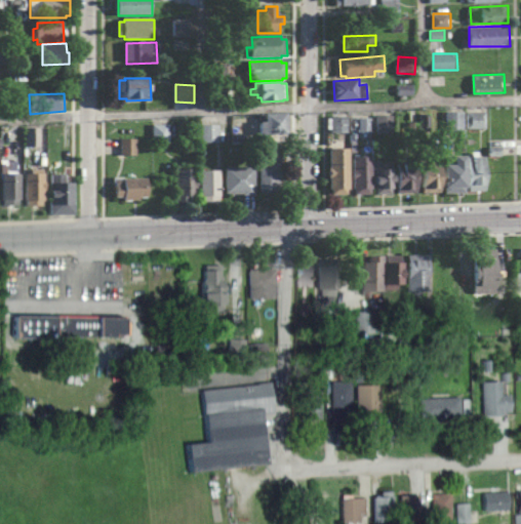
[(449,111),(448,128),(467,129),(467,112),(449,111)]
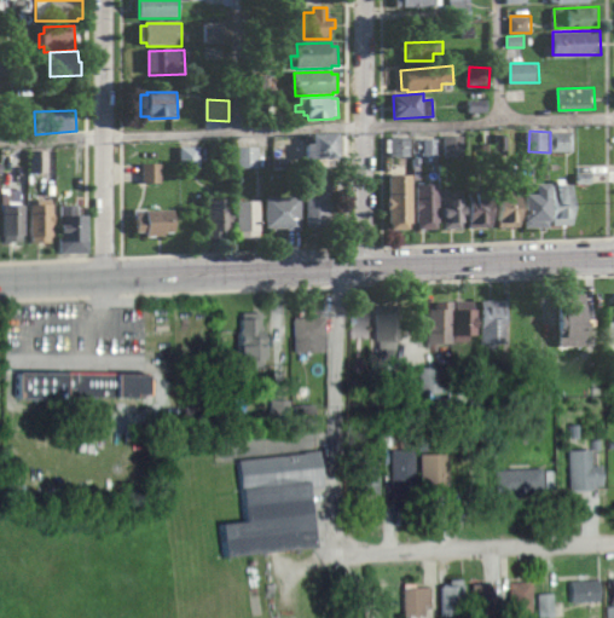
[(555,151),(577,151),(575,132),(555,132),(555,151)]
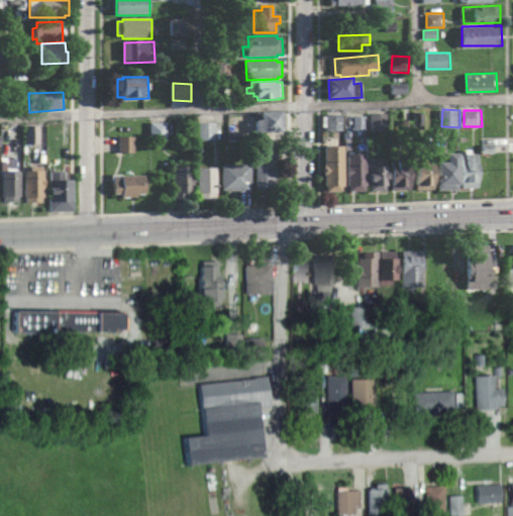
[(283,133),(257,133),(257,120),(262,120),(262,113),(287,113),(287,125),(282,125),(283,133)]
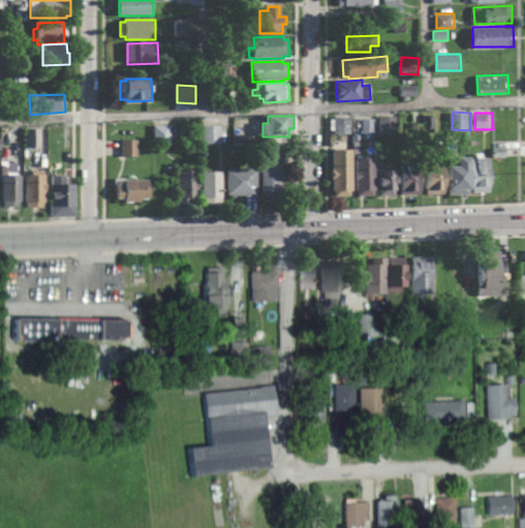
[(337,117),(337,133),(353,133),(353,118),(337,117)]
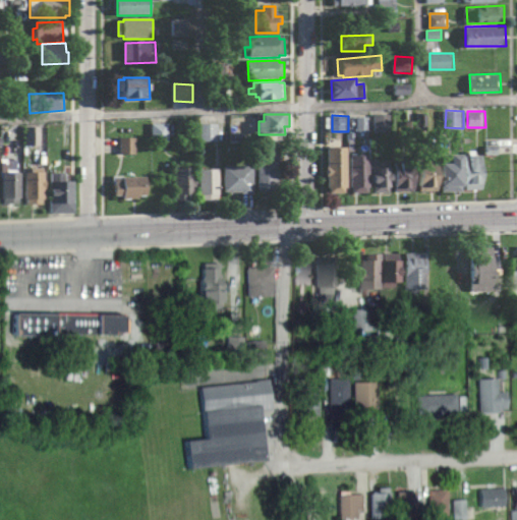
[(371,117),(350,116),(350,130),(370,131),(371,117)]
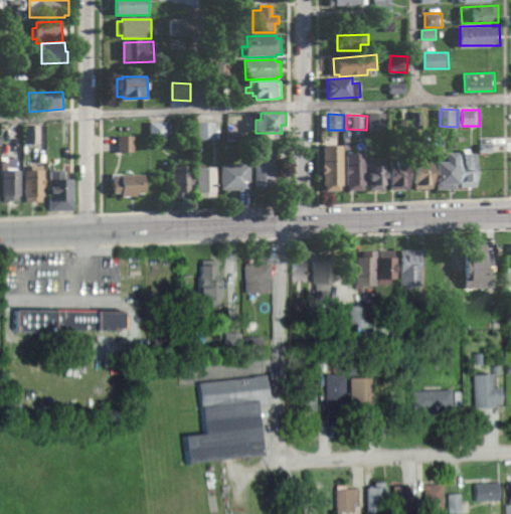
[(169,121),(152,122),(153,140),(169,139),(169,121)]
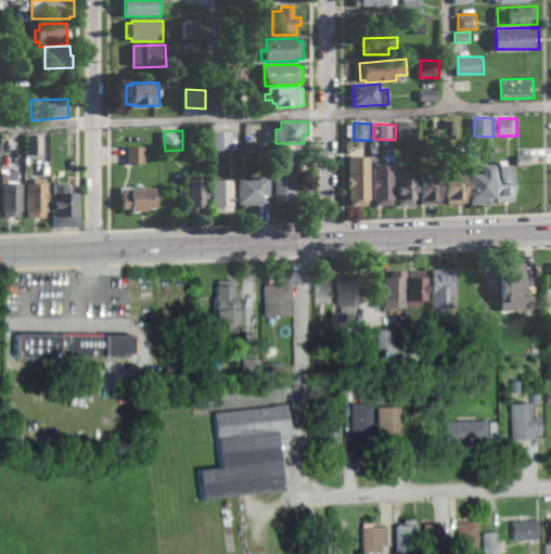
[(236,131),(217,131),(217,151),(236,150),(236,131)]
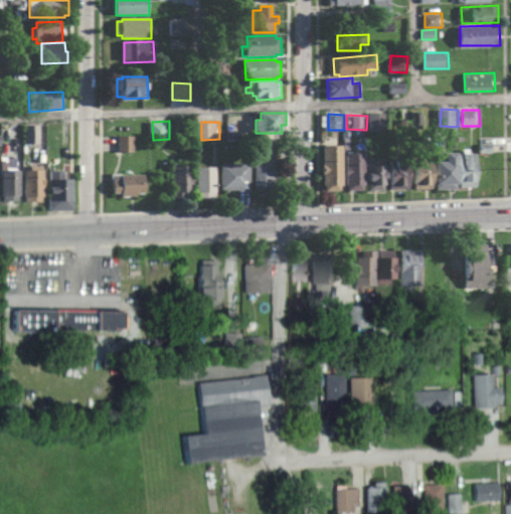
[(42,125),(27,125),(28,143),(43,143),(42,125)]
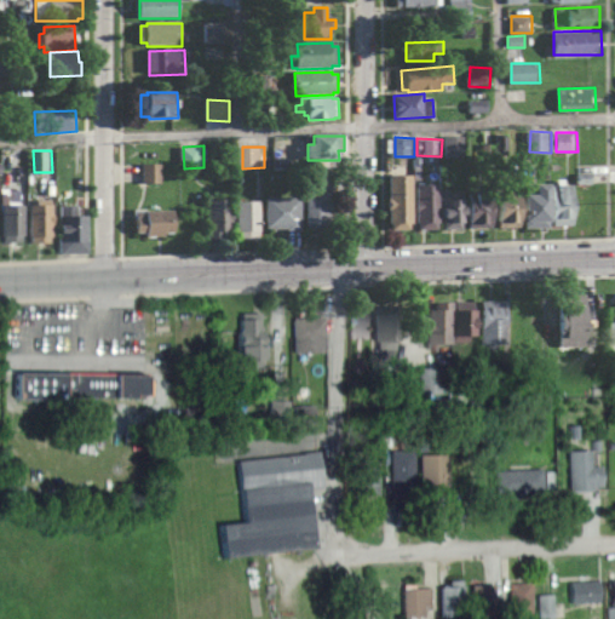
[(165,183),(165,162),(147,162),(145,183),(165,183)]
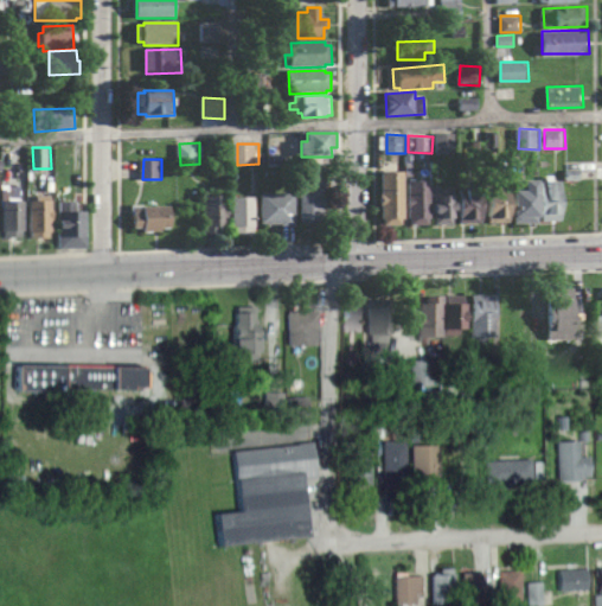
[(402,227),(384,227),(384,221),(382,221),(382,205),(380,205),(380,196),(382,196),(382,172),(405,172),(405,219),(402,219),(402,227)]
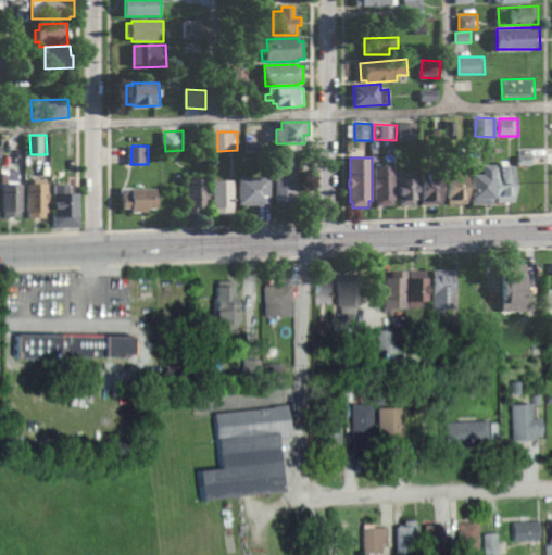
[(493,167),(493,206),(473,206),(473,171),(481,171),(481,163),(493,163),(493,167)]
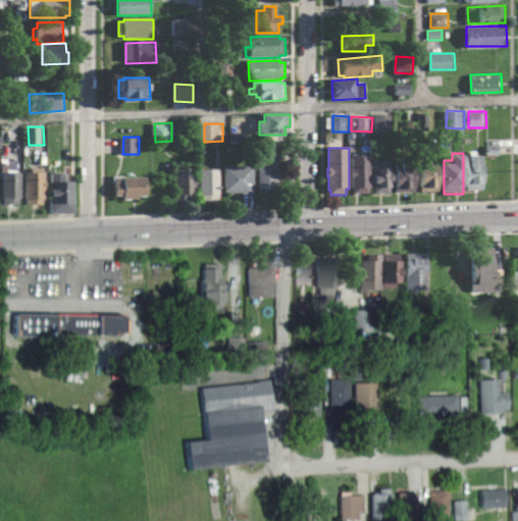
[(354,194),(354,190),(352,190),(352,179),(351,179),(351,169),(352,169),(352,156),(371,156),(371,189),(369,189),(369,194),(354,194)]
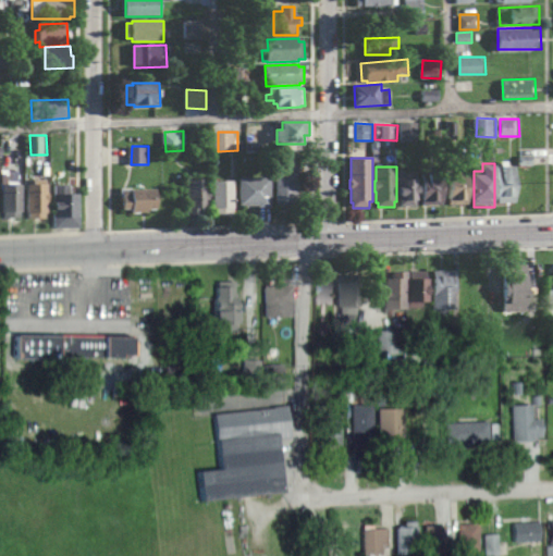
[(517,205),(500,205),(500,168),(517,169),(517,205)]
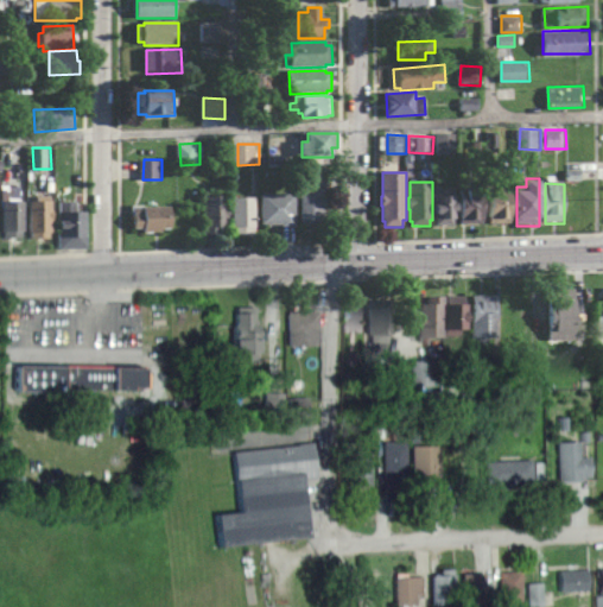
[(329,190),(329,223),(321,223),(321,226),(302,225),(302,189),(329,190)]
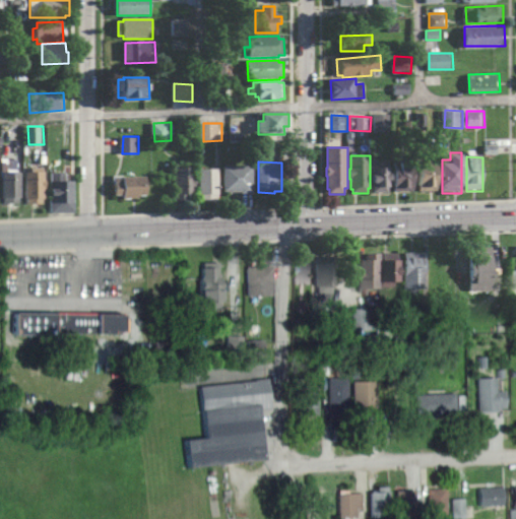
[(373,193),(373,161),(390,161),(391,192),(373,193)]
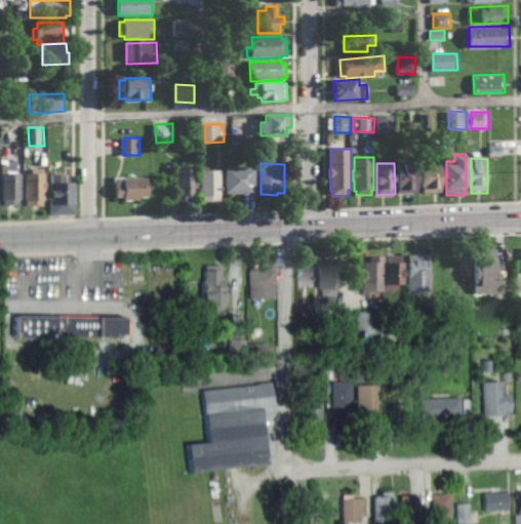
[(417,194),(398,194),(398,164),(417,164),(417,194)]
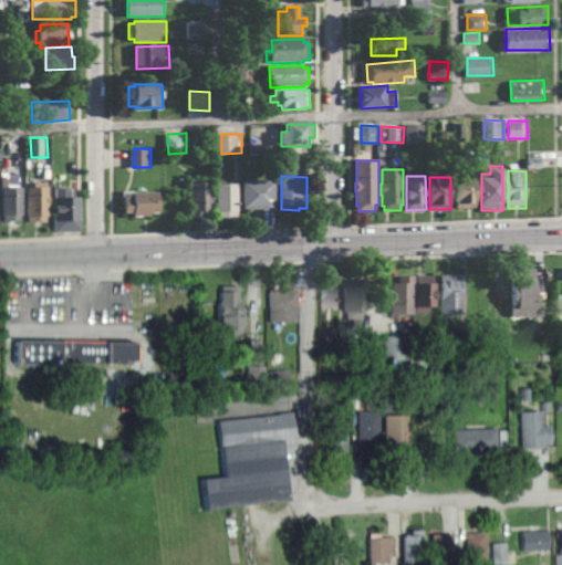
[(476,209),(456,209),(457,177),(477,177),(476,209)]
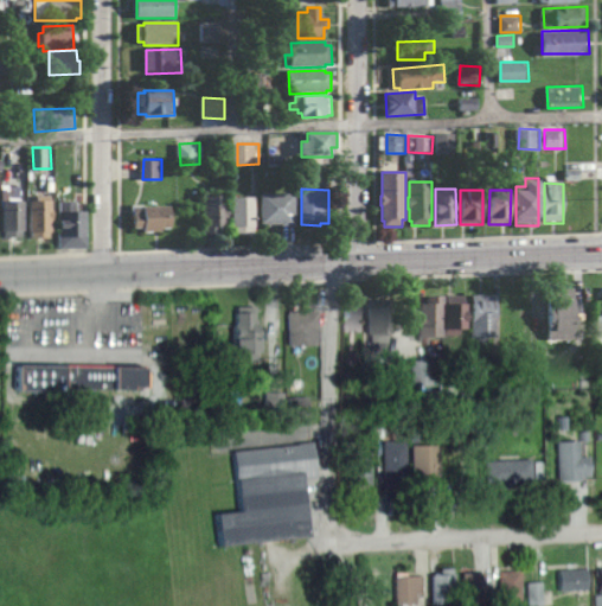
[(295,227),(261,224),(262,195),(296,195),(295,227)]
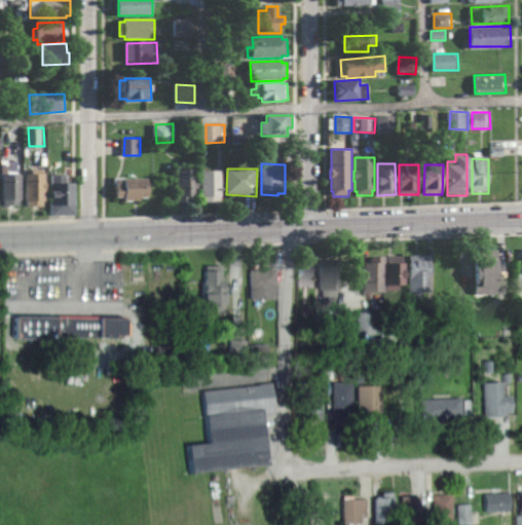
[(198,202),(178,202),(178,170),(198,171),(198,202)]
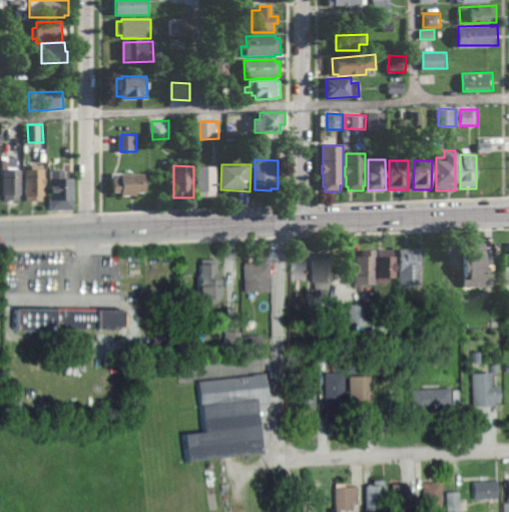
[(45,170),(44,177),(46,177),(46,186),(44,186),(44,196),(42,196),(42,201),(28,201),(28,197),(25,197),(25,170),(31,170),(31,166),(45,166),(45,170)]
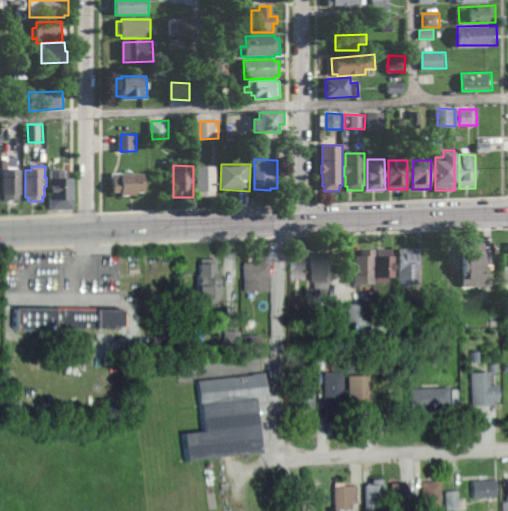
[(214,197),(198,197),(198,191),(197,191),(197,167),(216,167),(216,191),(214,191),(214,197)]
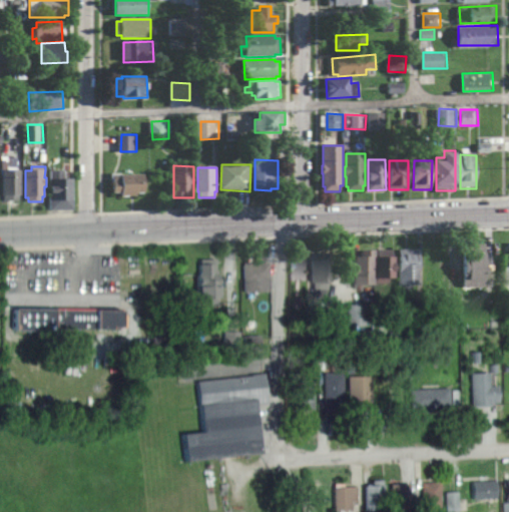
[(19,201),(5,200),(5,196),(4,196),(4,170),(21,170),(21,196),(19,196),(19,201)]
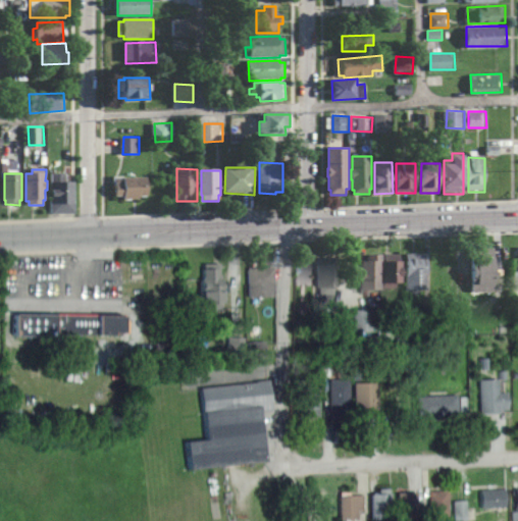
[(74,213),(52,213),(52,206),(50,206),(50,183),(51,183),(51,174),(66,174),(66,184),(74,184),(74,213)]
